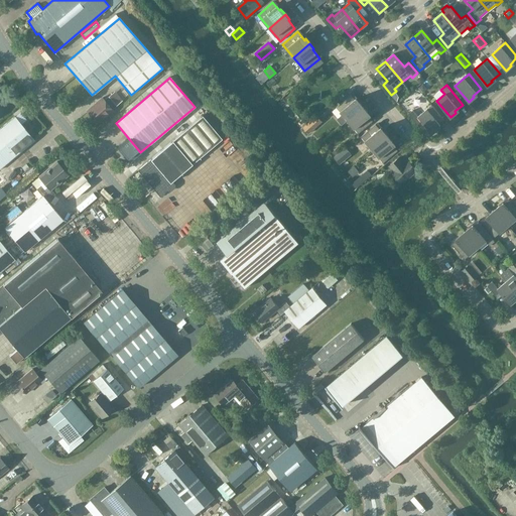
[(102,97),(86,110),(97,124),(113,111),(112,109),(122,101),(114,91),(104,100),(102,97)]
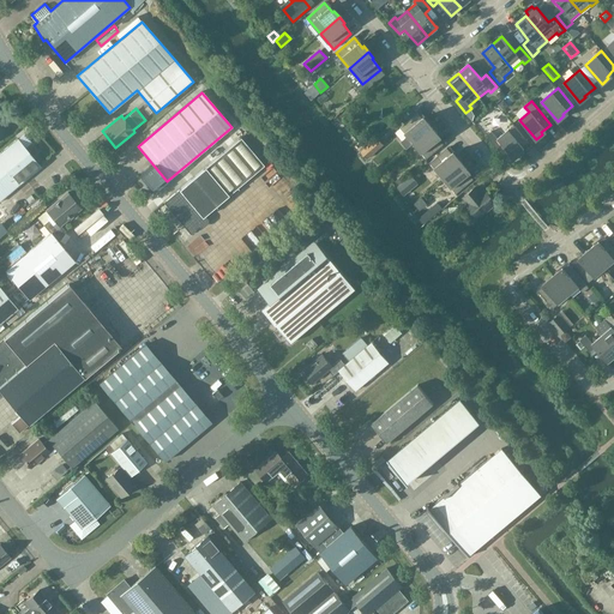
[(432,127),(427,121),(426,122),(417,113),(401,128),(408,137),(402,140),(402,144),(407,149),(414,144),(432,127)]
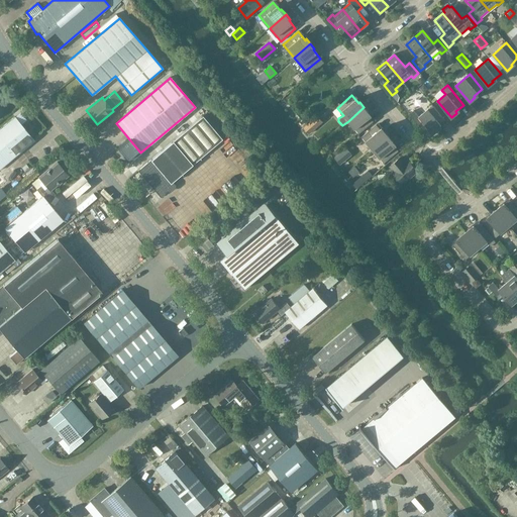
[(432,133),(437,128),(436,127),(445,120),(432,105),(419,117),(414,110),(409,114),(418,125),(423,121),(432,133)]
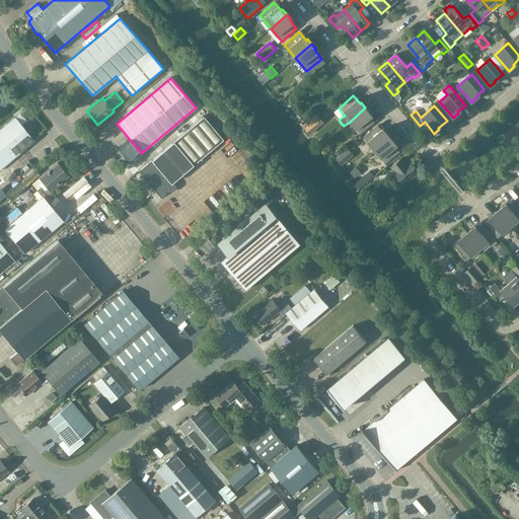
[(368,114),(370,113),(365,107),(350,122),(361,135),(375,122),(368,114)]
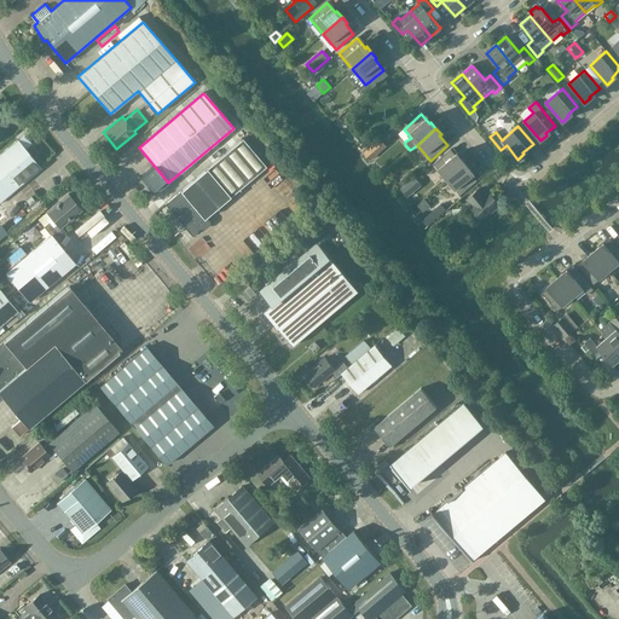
[(243,138),(207,169),(230,197),(266,166),(243,138)]
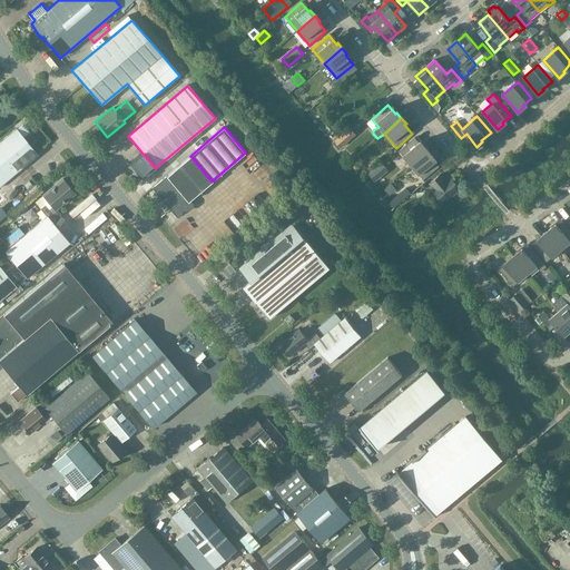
[(337,138),(335,140),(342,147),(347,143),(352,138),(356,135),(351,127),(337,138)]
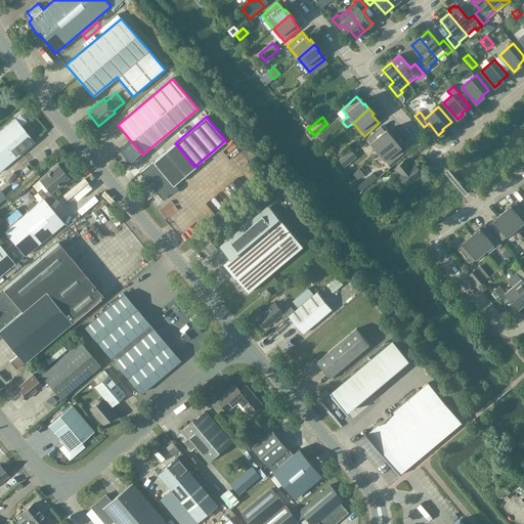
[(25,126),(22,128),(14,119),(0,131),(0,170),(34,142),(27,133),(30,131),(25,126)]
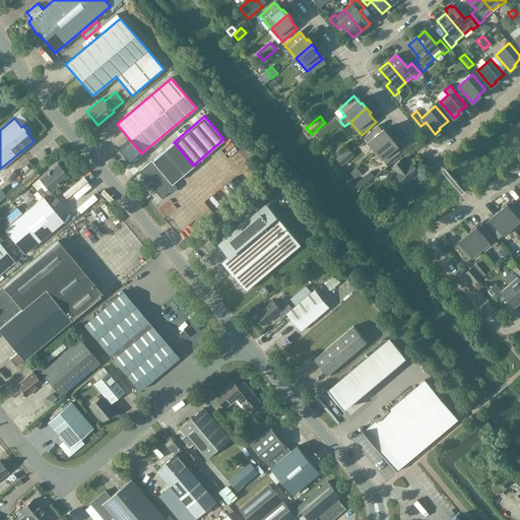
[(391,137),(387,133),(386,134),(379,125),(364,138),(375,151),(391,137)]
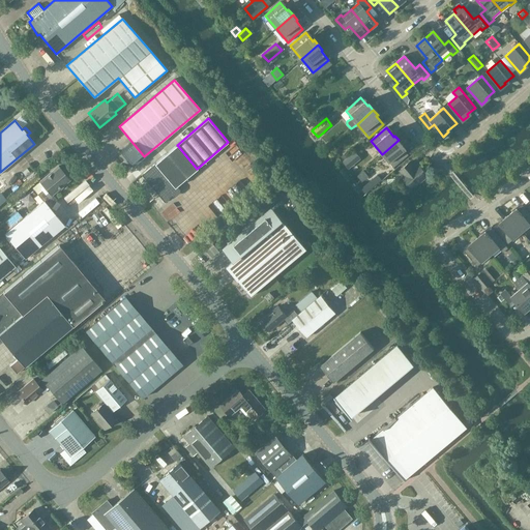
[(402,146),(403,145),(399,140),(382,154),(393,168),(409,155),(402,146)]
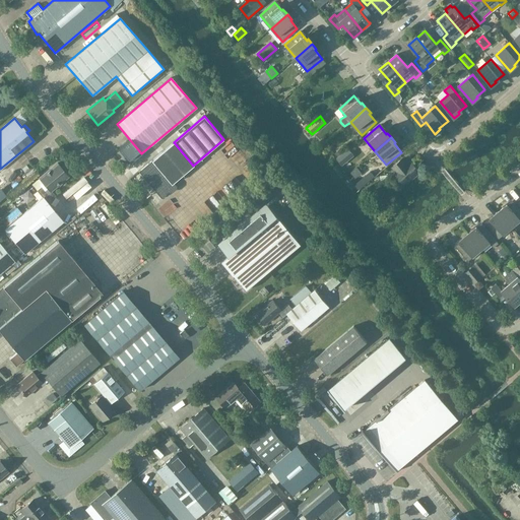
[(129,164),(141,153),(131,141),(120,151),(129,164)]
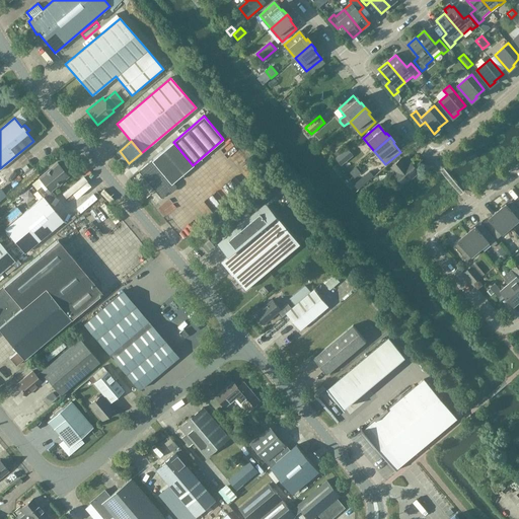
[(173,142),(138,171),(160,199),(169,191),(166,188),(193,165),(173,142)]
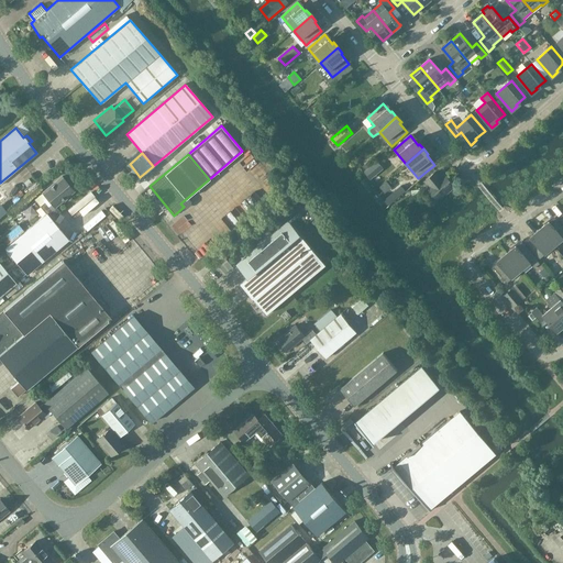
[(365,172),(371,178),(382,168),(377,162),(365,172)]
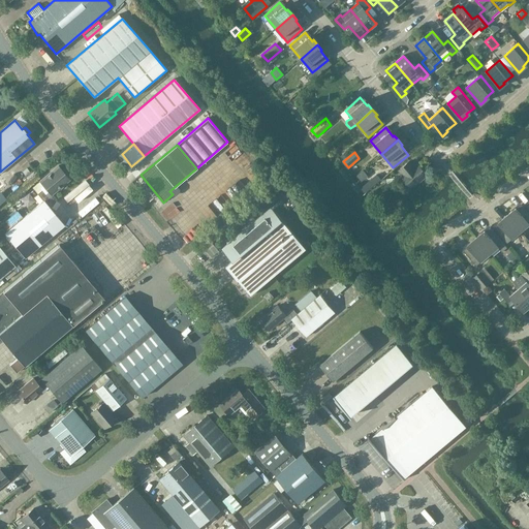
[(409,163),(410,162),(409,161),(399,170),(404,176),(402,177),(411,188),(428,175),(418,164),(414,166),(412,166),(409,163)]
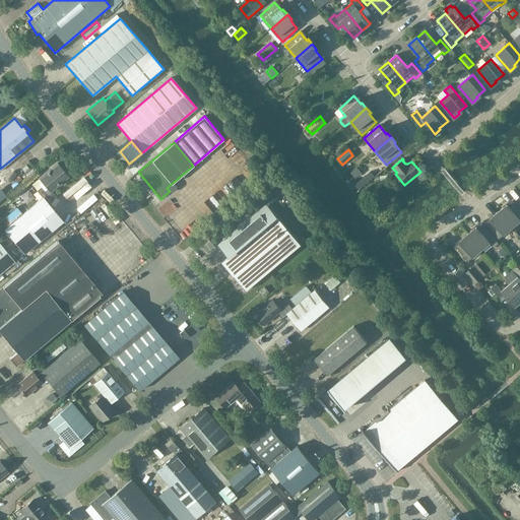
[(47,202),(48,201),(55,195),(51,190),(68,176),(57,163),(39,178),(31,184),(37,190),(43,197),(47,202)]
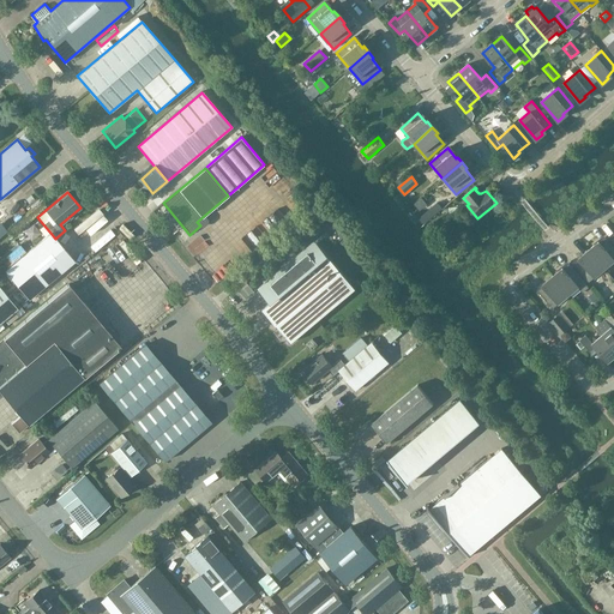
[(441,210),(435,204),(428,210),(433,216),(441,210)]
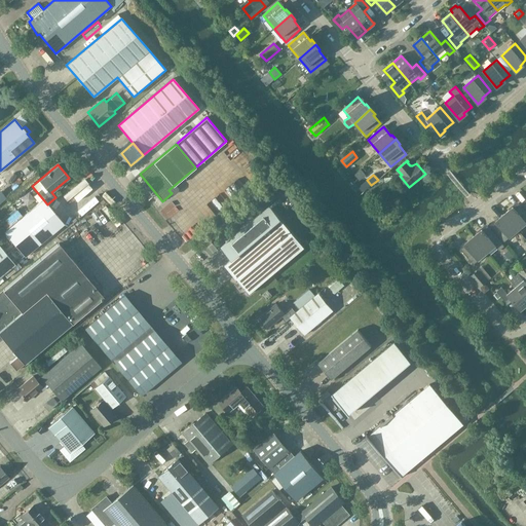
[(96,186),(85,195),(90,200),(101,191),(96,186)]
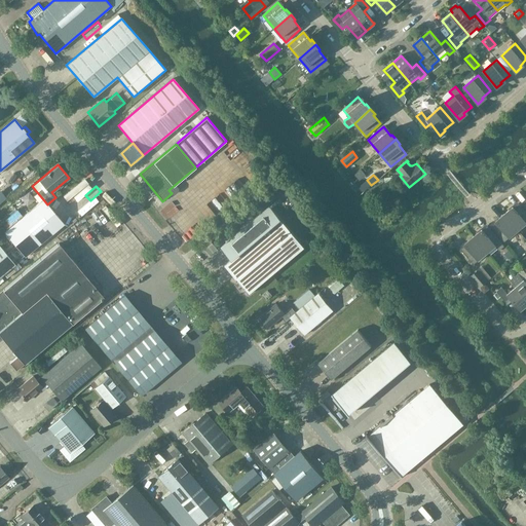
[(82,193),(67,207),(74,215),(89,200),(82,193)]
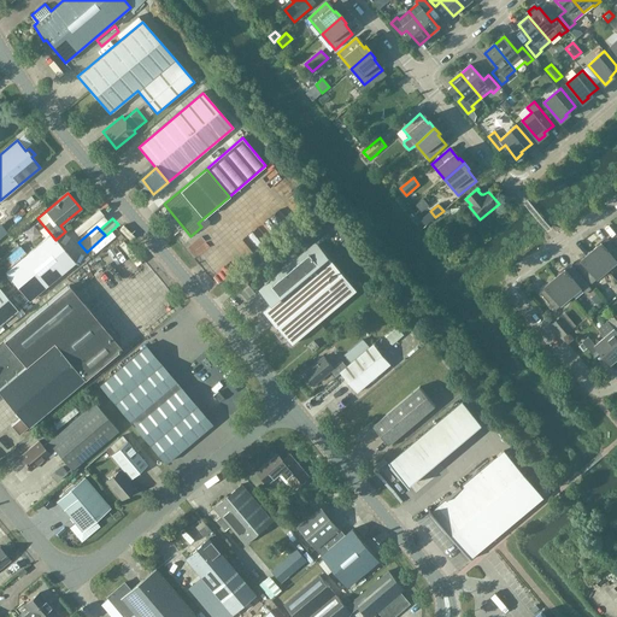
[(76,262),(57,239),(56,240),(51,234),(5,271),(29,300),(76,262)]
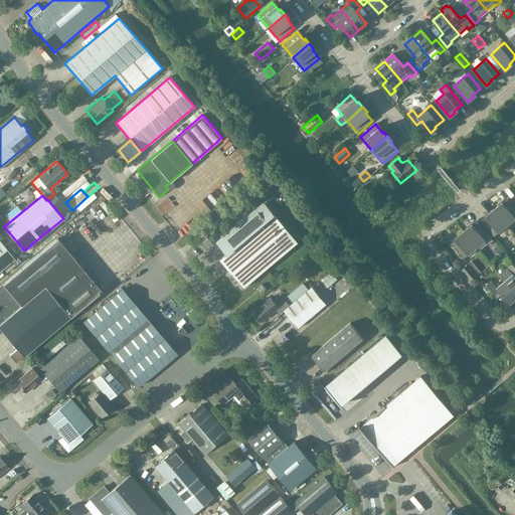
[(494,210),(507,225),(514,218),(514,208),(508,200),(500,207),(499,205),(494,210)]
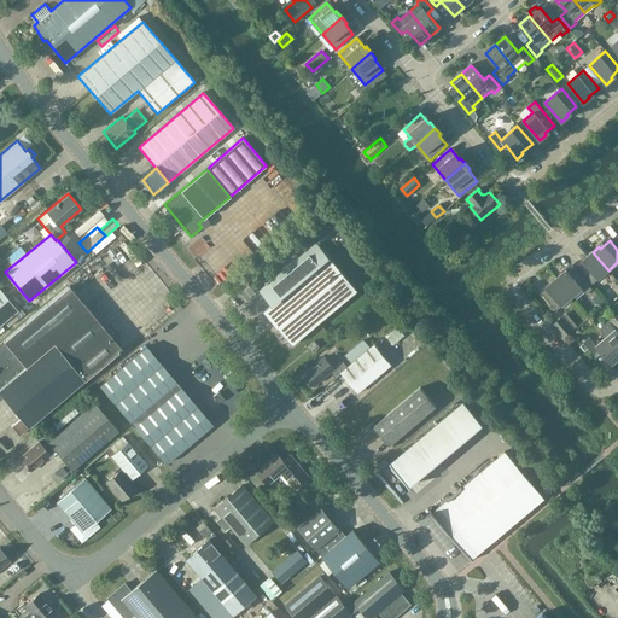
[(280,298),(330,256),(318,242),(267,283),(280,298)]
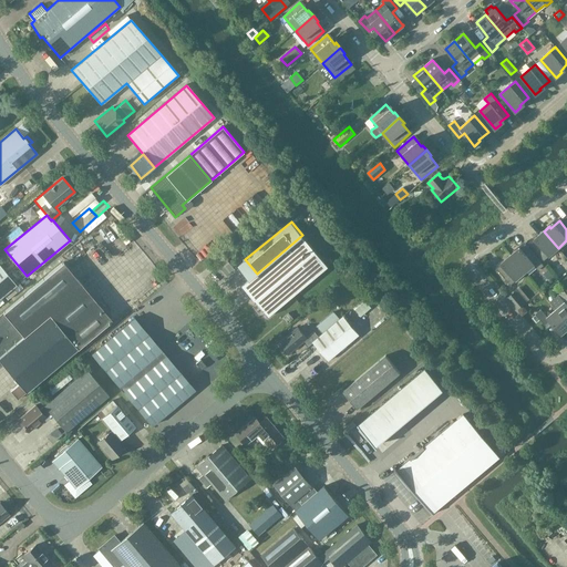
[(96,226),(93,230),(104,243),(107,238),(96,226)]
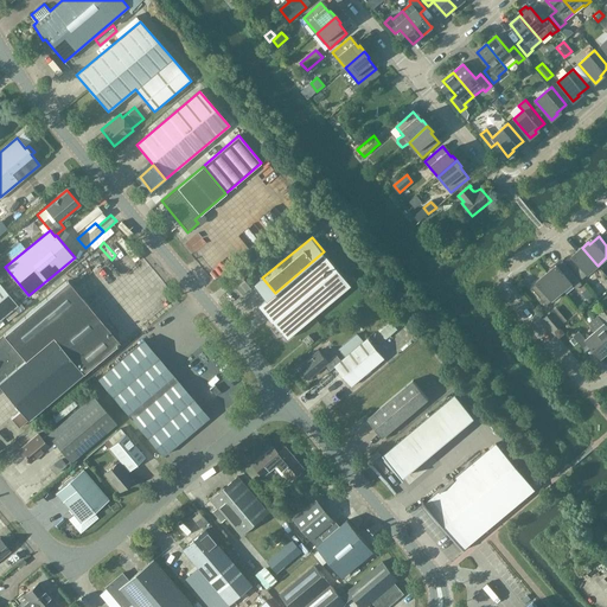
[(582,279),(598,266),(582,248),(576,253),(577,254),(568,262),(582,279)]
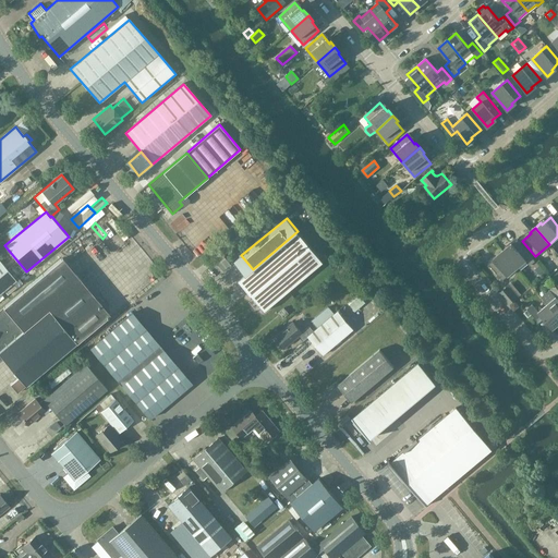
[(323,262),(311,246),(298,231),(253,269),(239,281),(264,312),(323,262)]
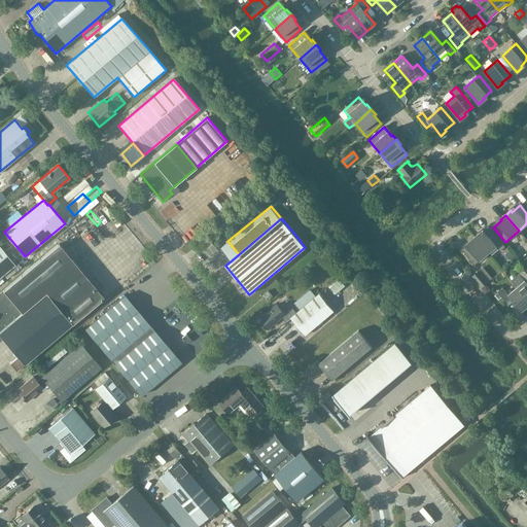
[(63,236),(81,256),(85,252),(83,250),(90,244),(74,225),(69,231),(63,236)]
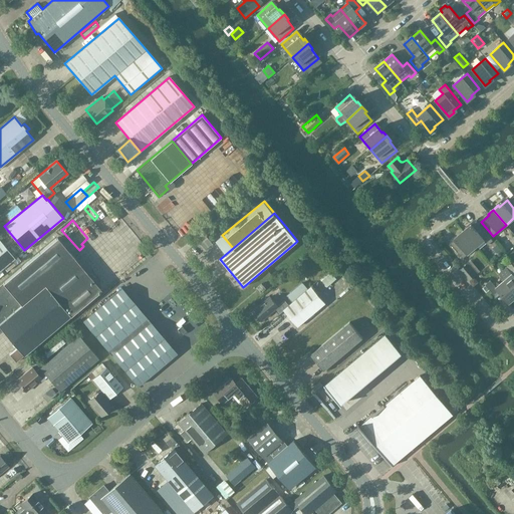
[(488,245),(493,241),(477,222),(468,228),(467,227),(463,231),(476,247),(484,241),(488,245)]
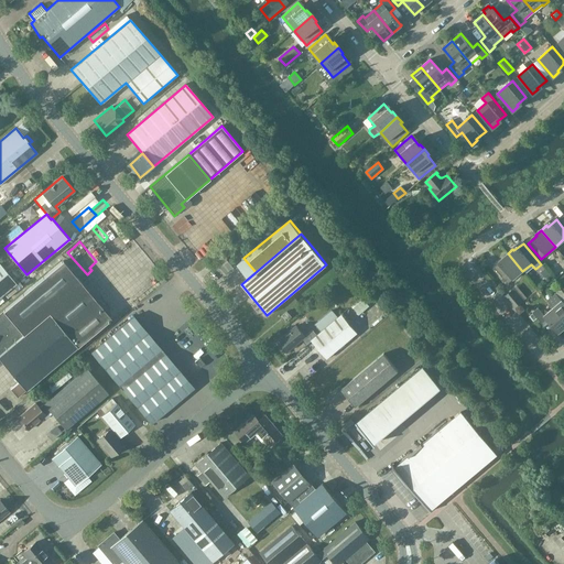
[(508,283),(522,271),(508,253),(502,259),(503,260),(494,268),(508,283)]
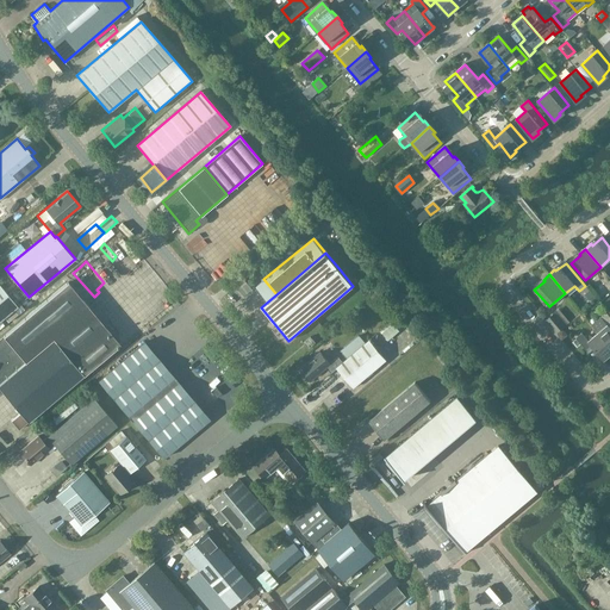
[(27,423),(55,398),(119,343),(67,282),(0,340),(0,391),(19,412),(11,419),(19,429),(27,423)]
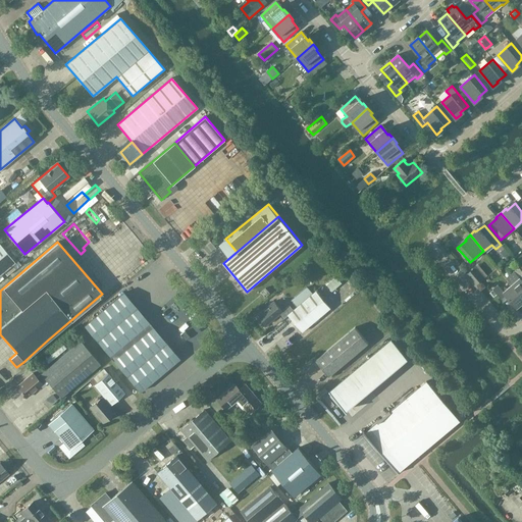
[(0,273),(15,262),(0,243),(0,273)]
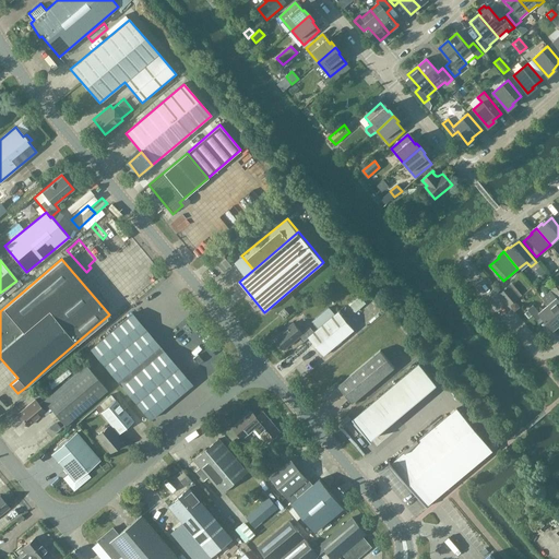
[(540,265),(535,270),(539,275),(544,275),(546,273),(540,265)]
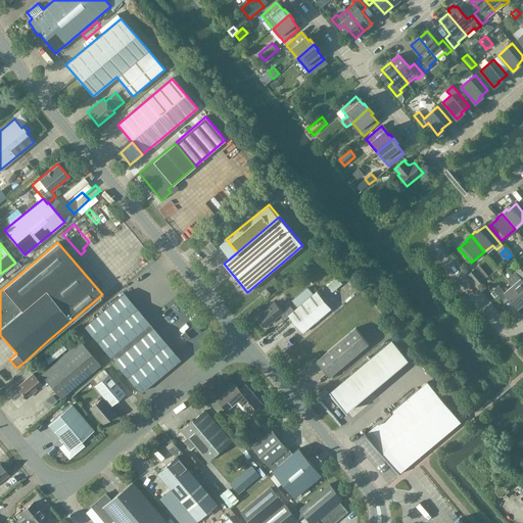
[(467,275),(477,286),(487,278),(477,266),(467,275)]
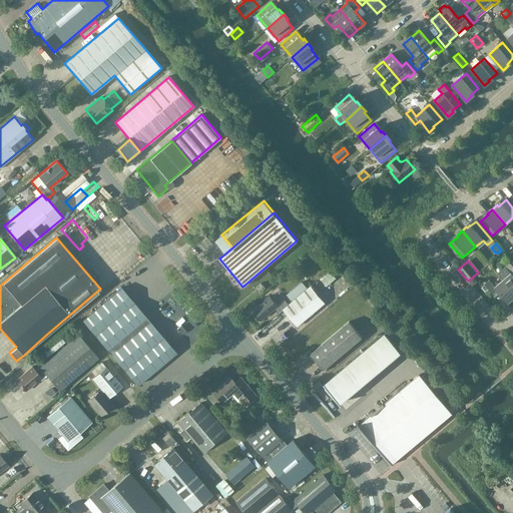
[(512,263),(512,261),(505,267),(497,274),(503,280),(503,281),(512,292),(512,263)]
